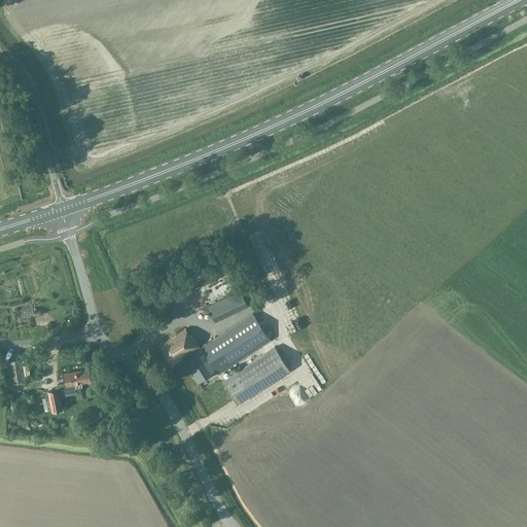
[(214,321),(248,306),(241,290),(207,307),(214,321)]
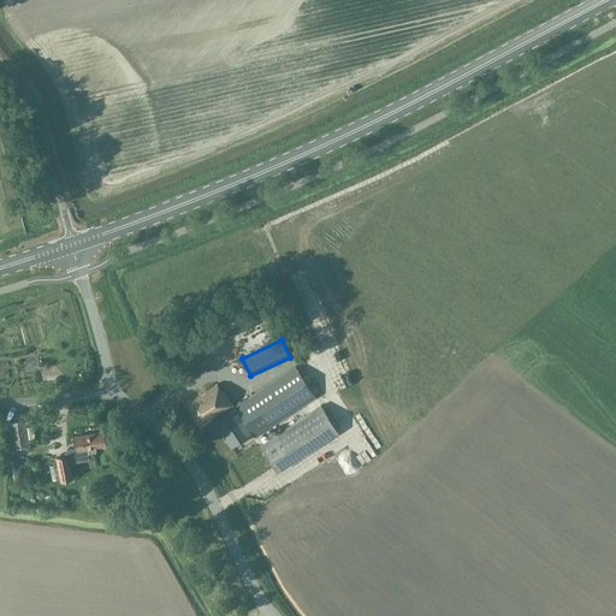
[(254,437),(315,397),(296,366),(235,407),(224,390),(223,391),(219,385),(218,386),(217,384),(206,391),(206,390),(185,403),(202,430),(214,421),(231,446),(252,433),(254,437)]
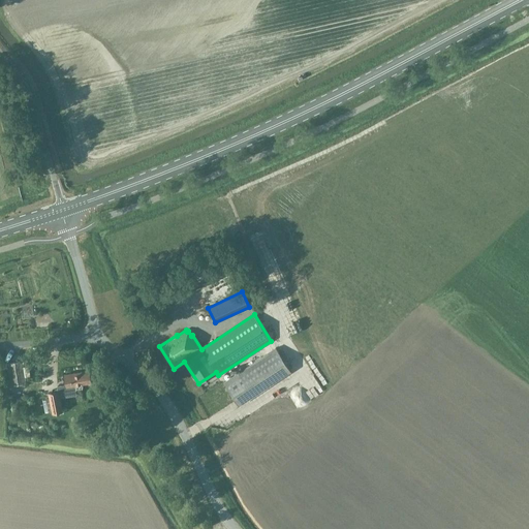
[(276,347),(223,382),(235,399),(286,365),(276,347)]
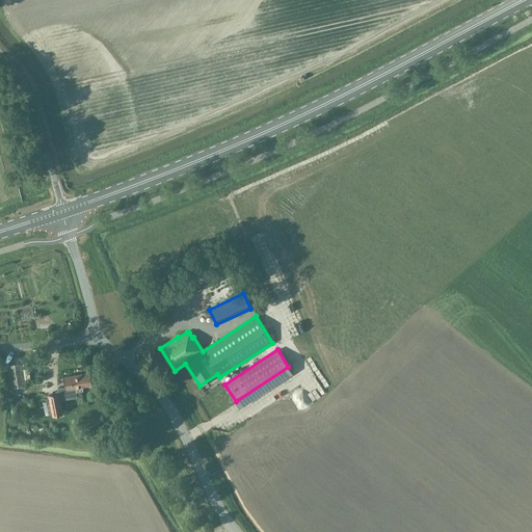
[(23,363),(8,365),(11,388),(26,386),(26,378),(30,378),(28,363),(24,364),(23,363)]
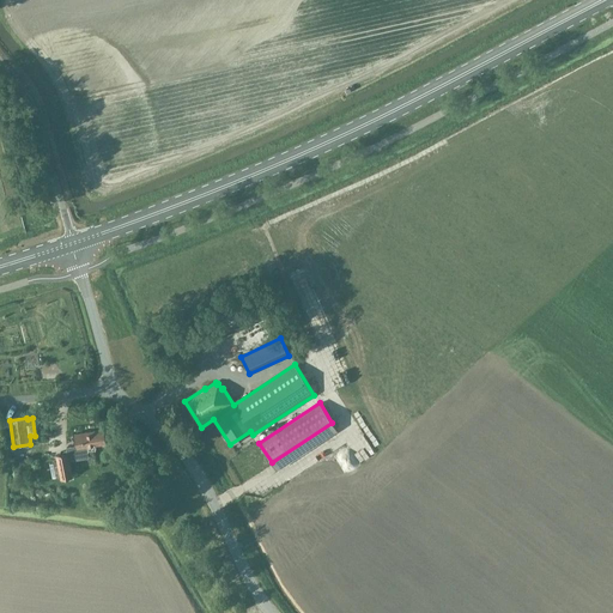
[(67,451),(68,460),(89,457),(87,447),(107,444),(104,430),(74,435),(77,445),(66,447),(66,453),(67,451)]
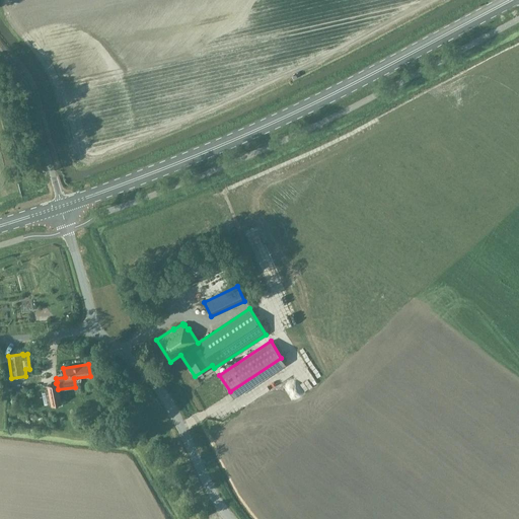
[(58,389),(57,382),(48,384),(52,405),(61,403),(58,389)]
